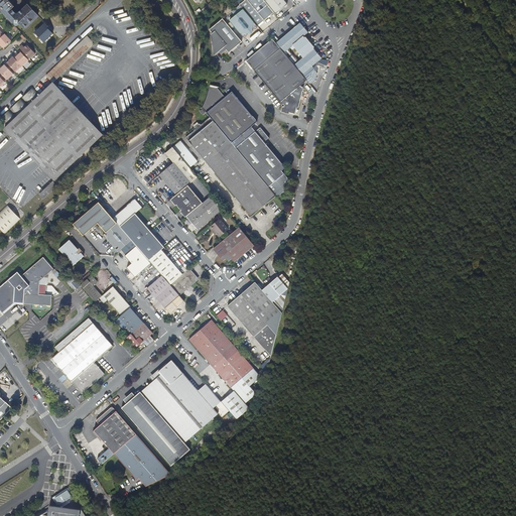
[(0,0),(0,9),(12,23),(14,23),(14,25),(15,25),(16,25),(16,26),(17,25),(18,25),(19,24),(19,23),(24,28),(38,15),(28,3),(18,12),(16,12),(4,0),(0,0)]
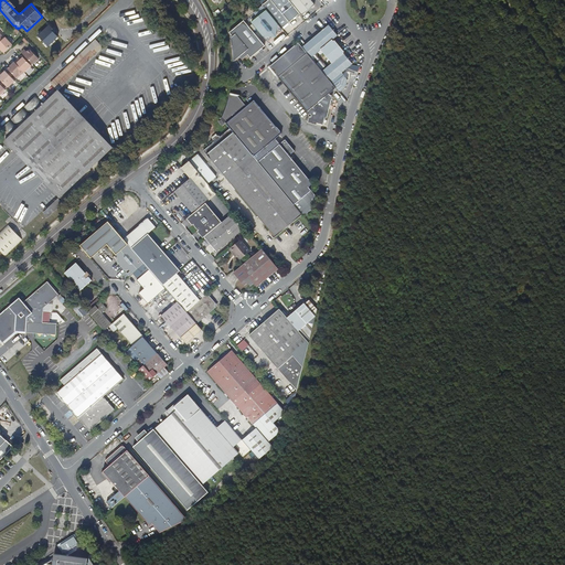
[(300,13),(289,0),(268,0),(263,4),(267,10),(283,29),(300,13)]
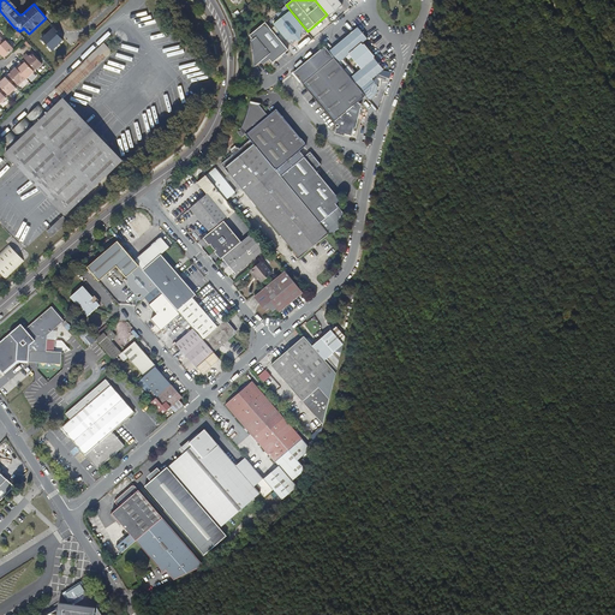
[(344,5),(339,0),(315,0),(327,15),(329,17),(344,5)]
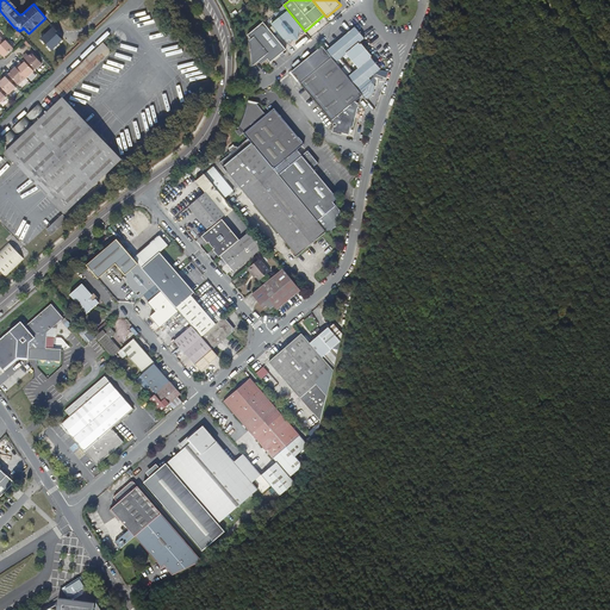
[(305,31),(288,11),(284,14),(282,19),(285,20),(282,23),(281,20),(277,19),(272,24),(284,38),(290,44),(291,44),(292,43),(293,39),(300,33),(304,33),(305,33),(306,32),(305,31)]
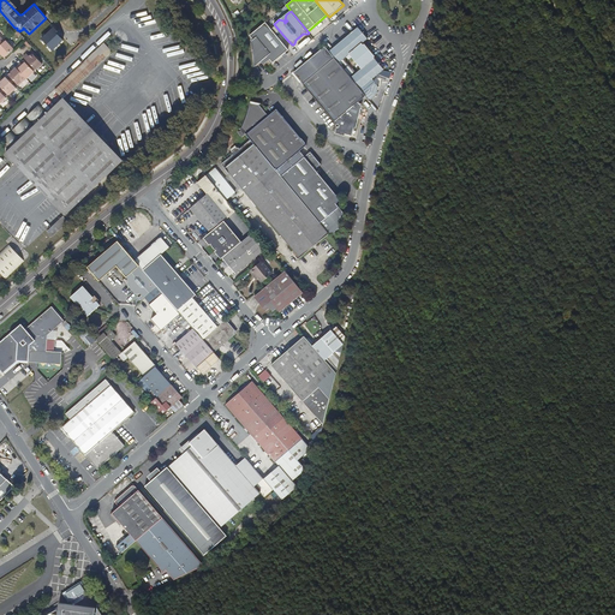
[(270,28),(266,22),(250,35),(254,39),(252,40),(254,45),(254,49),(255,53),(255,57),(255,60),(255,63),(256,66),(268,55),(274,63),(282,54),(286,52),(290,49),(280,37),(270,28)]
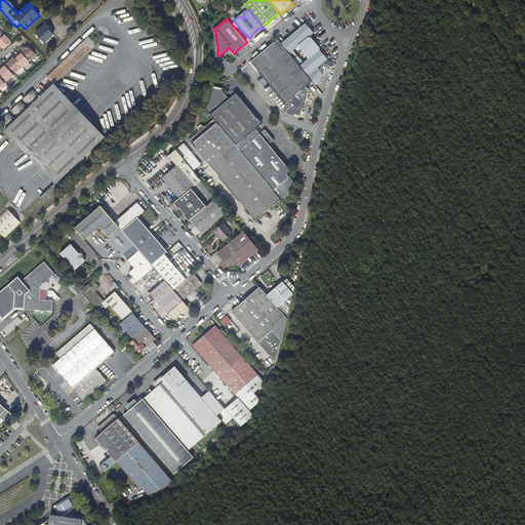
[(16,32),(17,30),(9,21),(8,22),(11,26),(10,26),(16,32)]
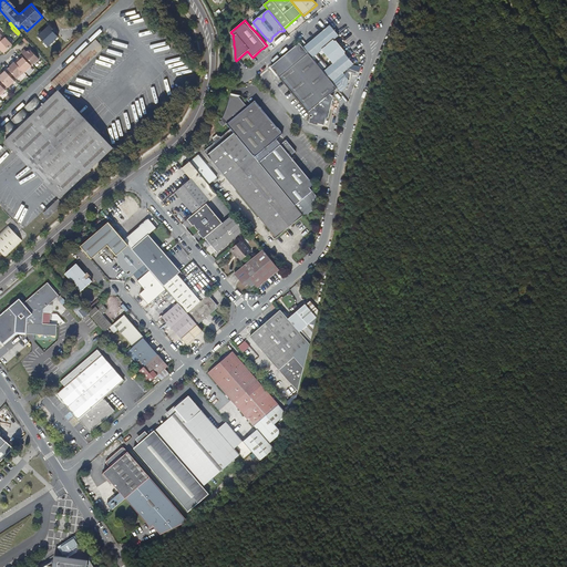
[(264,35),(253,22),(249,26),(258,34),(264,35)]
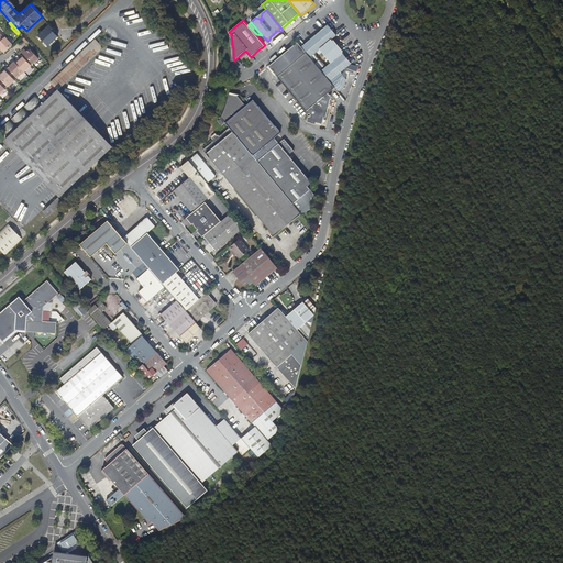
[(351,64),(342,53),(343,52),(333,41),(332,42),(331,40),(337,35),(328,25),(301,47),(306,53),(334,87),(339,92),(343,88),(346,79),(340,73),(351,64)]
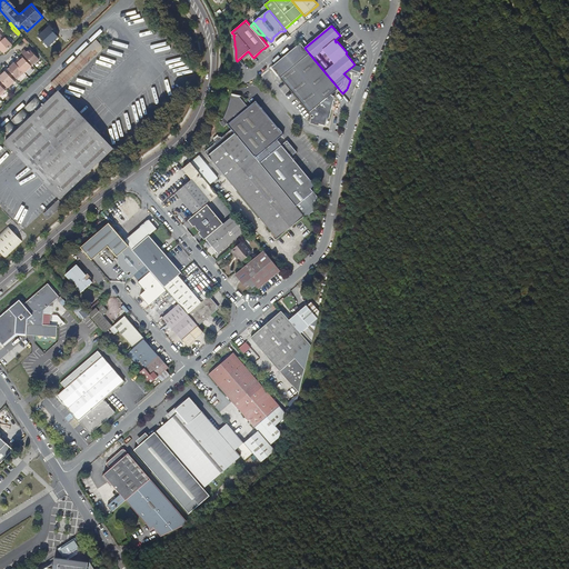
[(12,45),(5,37),(3,38),(0,40),(0,48),(1,49),(3,52),(12,45)]
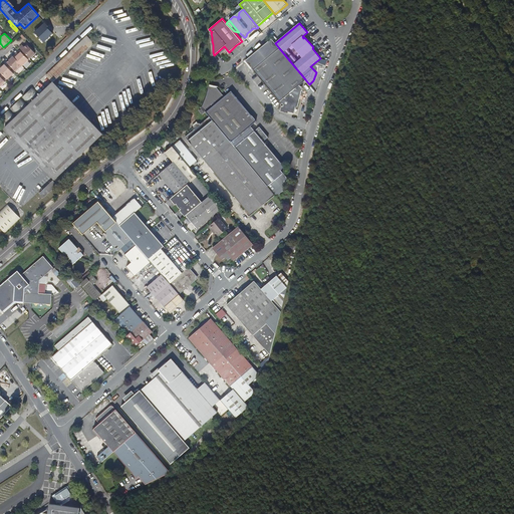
[(53,81),(93,43),(86,36),(45,75),(52,82),(53,81)]
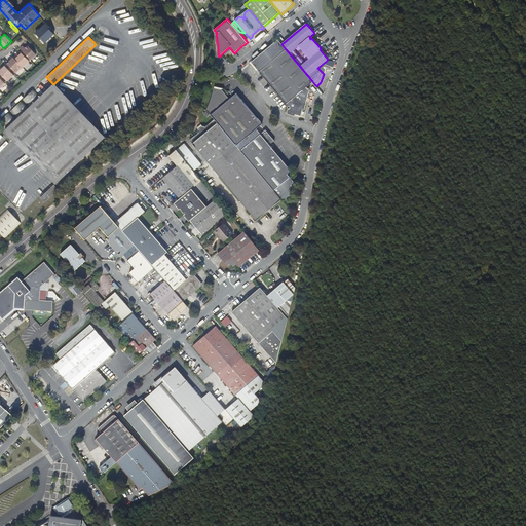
[(20,48),(19,48),(23,53),(26,57),(30,61),(36,54),(27,45),(24,48),(22,46),(20,48)]
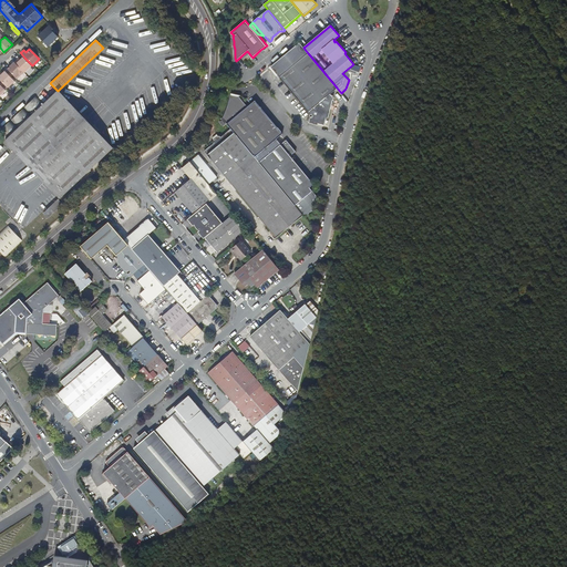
[(329,95),(337,88),(308,53),(279,78),(311,115),(311,114),(312,115),(312,117),(311,117),(309,123),(318,125),(319,123),(325,125),(326,124),(326,120),(327,119),(329,116),(328,115),(328,112),(330,110),(329,109),(330,105),(332,103),(331,101),(331,99),(329,95)]
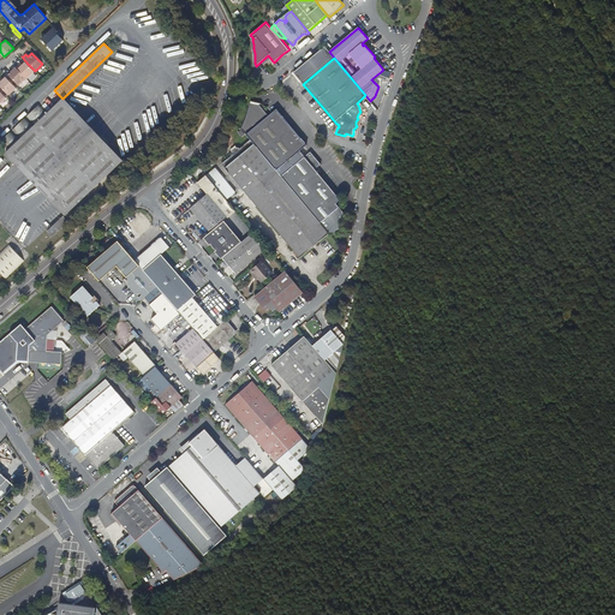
[(25,64),(24,63),(22,65),(21,66),(18,65),(17,66),(15,67),(25,78),(27,79),(34,72),(29,67),(25,64)]
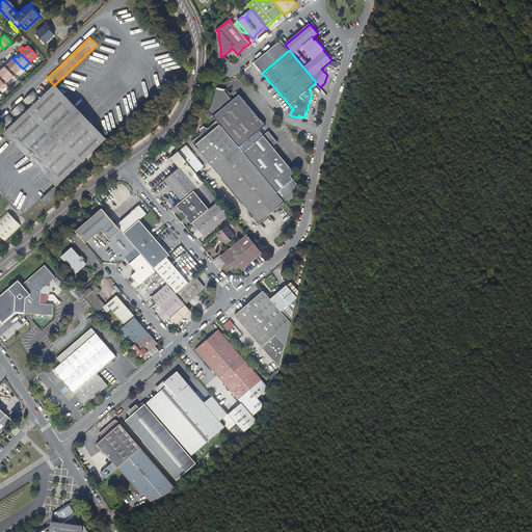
[(22,68),(12,58),(10,61),(9,62),(7,63),(6,64),(8,67),(11,70),(16,74),(22,68)]
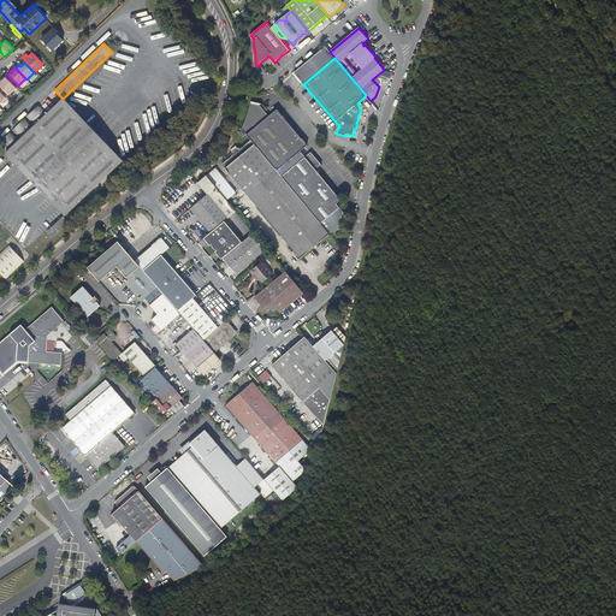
[(7,80),(5,77),(3,80),(0,82),(0,81),(0,87),(4,90),(7,95),(16,88),(11,84),(7,80)]
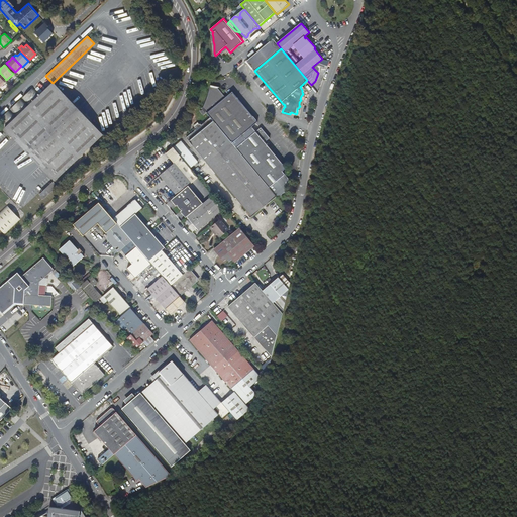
[(55,181),(103,134),(54,82),(53,83),(40,95),(5,128),(55,181)]
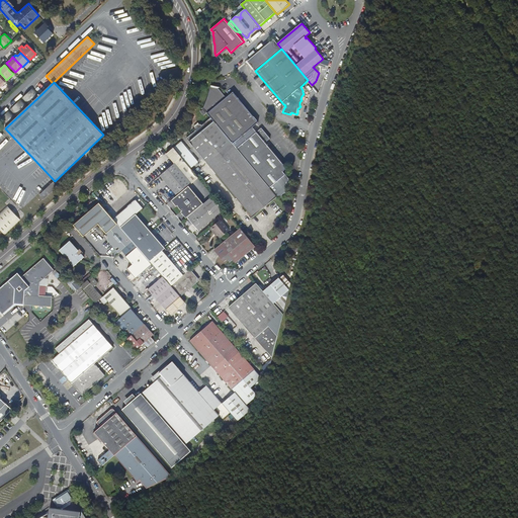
[(259,122),(233,92),(226,98),(218,88),(211,86),(210,90),(209,93),(208,96),(207,99),(205,103),(203,108),(211,118),(233,144),(253,127),(259,122)]
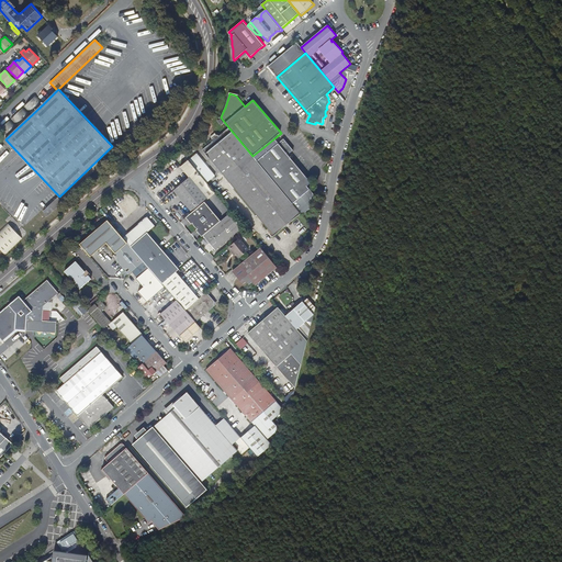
[(0,133),(6,139),(44,103),(43,102),(45,100),(41,96),(38,98),(36,94),(0,130),(0,133)]
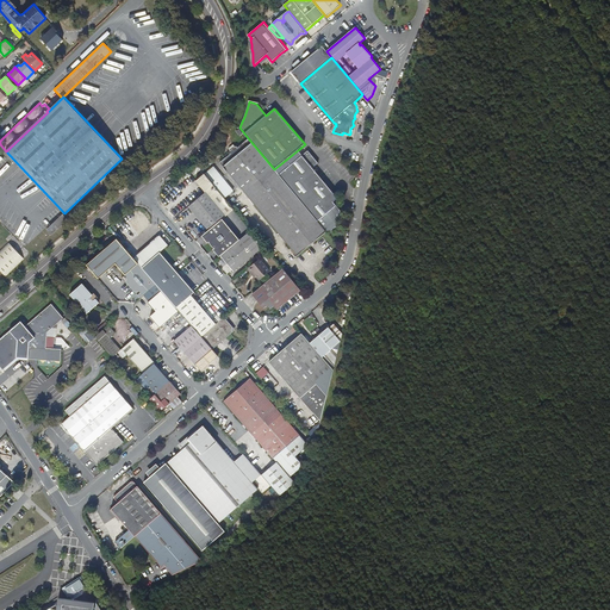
[(274,169),(249,139),(238,148),(238,147),(236,147),(231,151),(230,154),(231,154),(221,163),(297,255),(325,231),(274,169)]
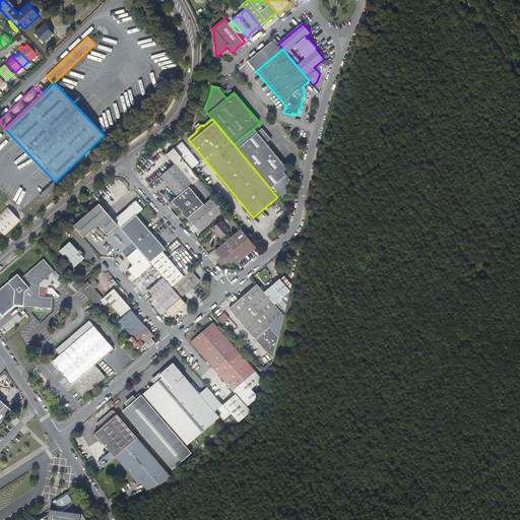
[(288,169),(266,143),(271,139),(262,128),(257,133),(254,128),(234,144),(277,197),(279,199),(289,191),(289,189),(287,187),(287,183),(290,181),(290,179),(284,172),(288,169)]
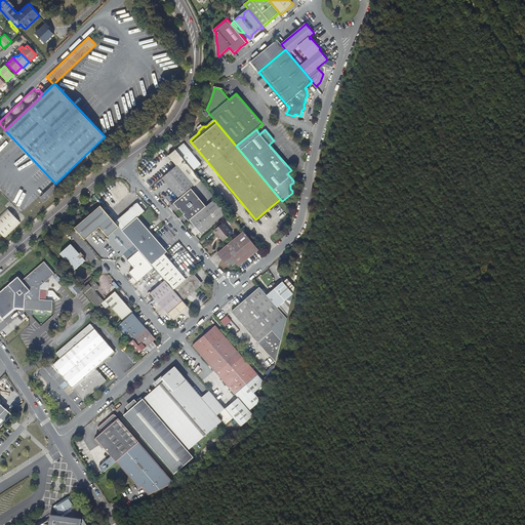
[(59,187),(109,140),(105,136),(55,184),(59,187)]
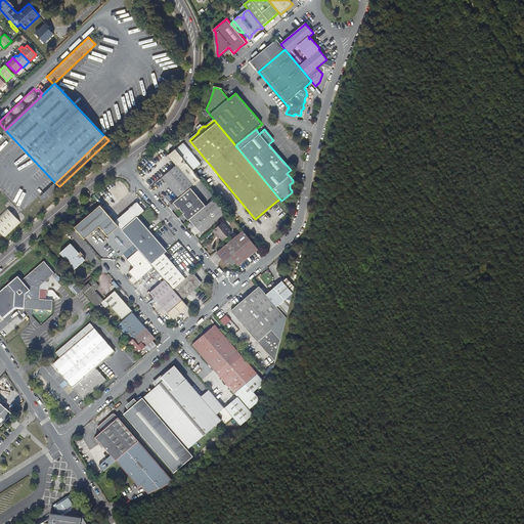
[(183,158),(176,149),(168,156),(177,166),(163,177),(179,198),(193,185),(201,179),(200,178),(183,158)]
